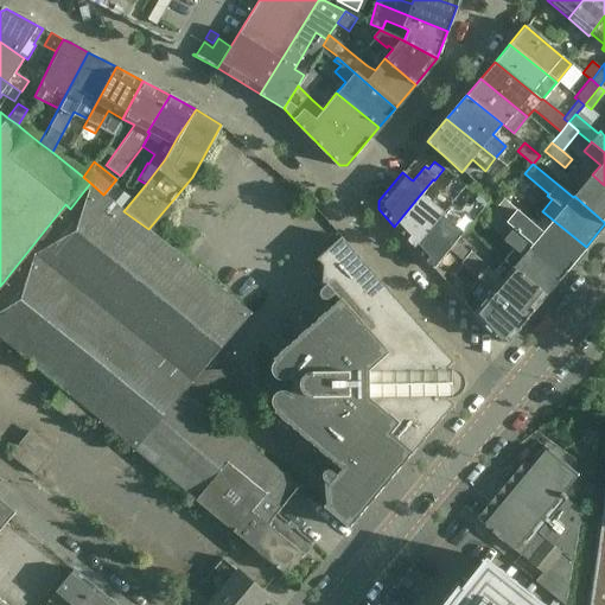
[(592,176),(579,165),(567,178),(580,189),(574,196),(604,222),(604,185),(592,174),(592,176)]
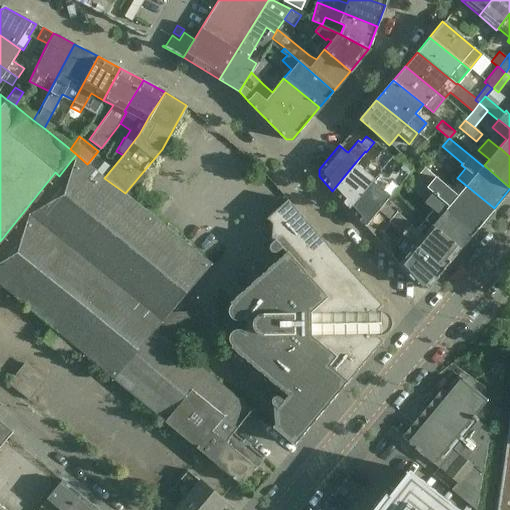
[(391,156),(382,149),(372,161),(371,160),(362,171),(354,164),(332,191),(349,209),(379,172),(382,169),(381,168),(391,156)]
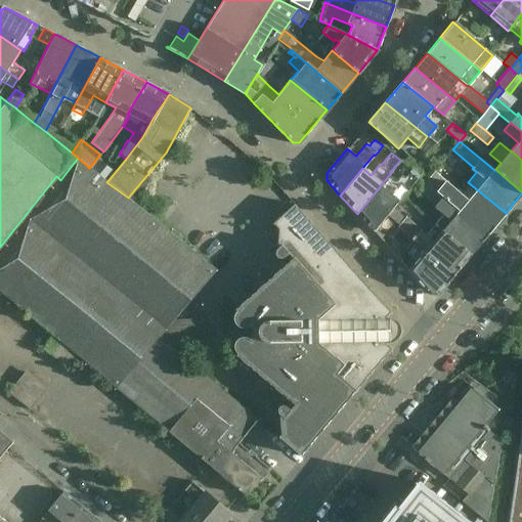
[(419,165),(407,156),(402,161),(411,169),(414,171),(419,165)]
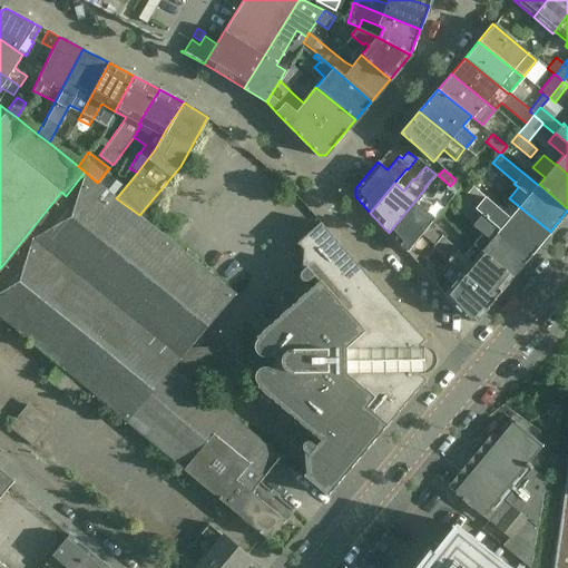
[(175,368),(192,348),(235,293),(139,215),(116,198),(97,183),(85,172),(66,196),(61,192),(0,268),(0,316),(57,363),(57,364),(80,385),(129,424),(175,368)]
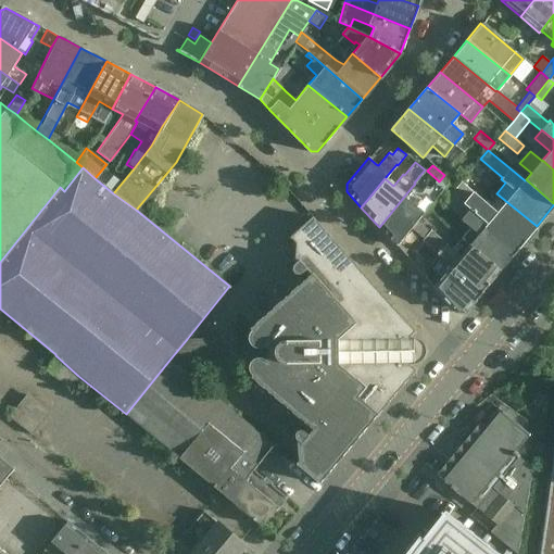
[(439,181),(437,179),(429,189),(426,186),(420,193),(412,187),(379,227),(395,246),(401,239),(444,186),(439,181)]
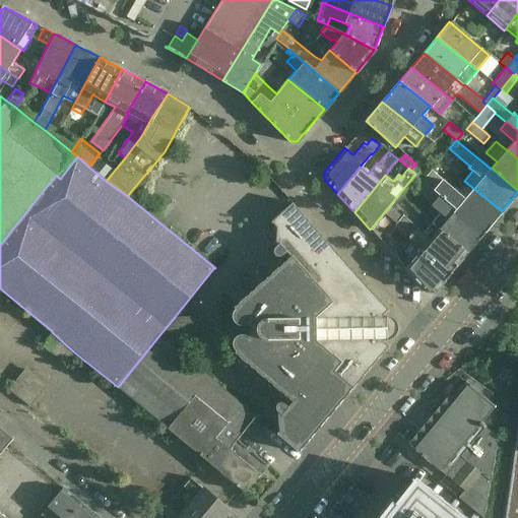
[(441,180),(431,170),(423,180),(486,232),(502,211),(464,181),(455,191),(441,180)]
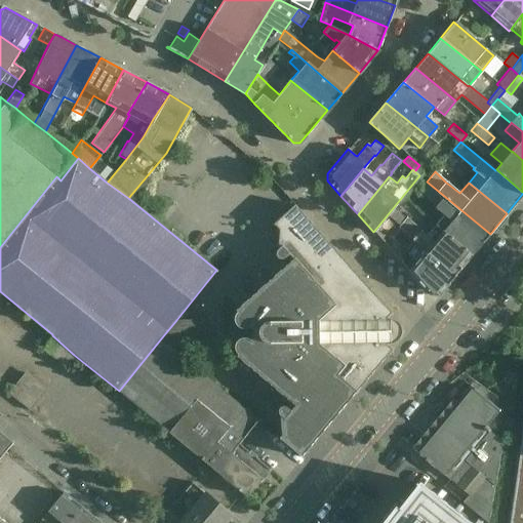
[(490,234),(427,182),(418,191),(436,205),(435,207),(444,214),(436,224),(473,254),(490,234)]
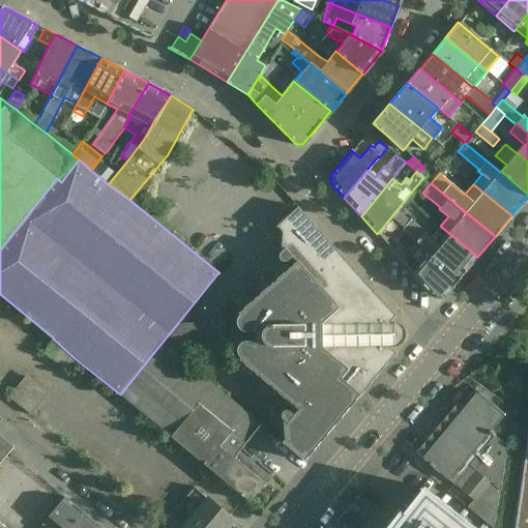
[(238,359),(297,409),(293,414),(289,411),(287,410),(285,410),(283,410),(282,411),(281,413),(281,415),(281,417),(282,419),(284,440),(283,440),(282,442),(303,461),(396,352),(387,346),(389,344),(389,324),(387,322),(394,315),(297,206),(274,226),(276,228),(276,227),(281,231),(280,252),(279,254),(277,256),(279,257),(279,259),(280,260),(282,261),(285,261),(287,260),(291,256),(295,261),(237,313),(239,315),(237,317),(236,320),(236,321),(236,324),(237,327),(238,328),(240,330),(243,331),(246,331),(250,330),(252,329),(256,332),(256,339),(253,343),(251,342),(248,341),(246,341),(243,341),(242,342),(240,343),(238,345),(237,348),(236,351),(237,354),(238,355),(240,357),(238,359)]
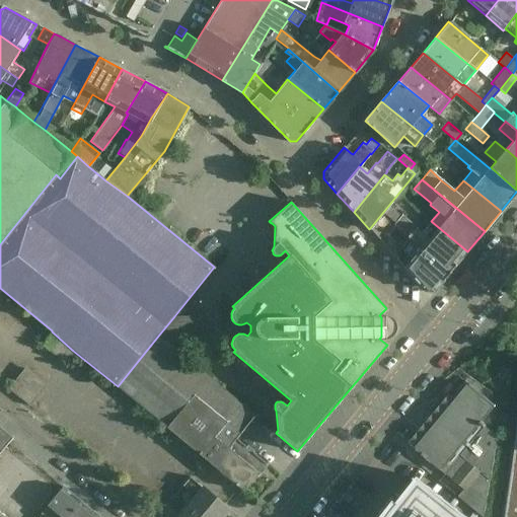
[(422,232),(401,215),(393,224),(408,237),(409,236),(449,272),(467,251),(431,221),(422,232)]
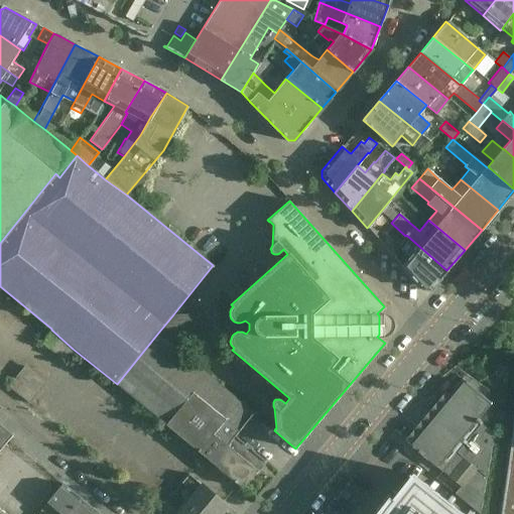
[(380,229),(372,222),(367,228),(374,236),(380,229)]
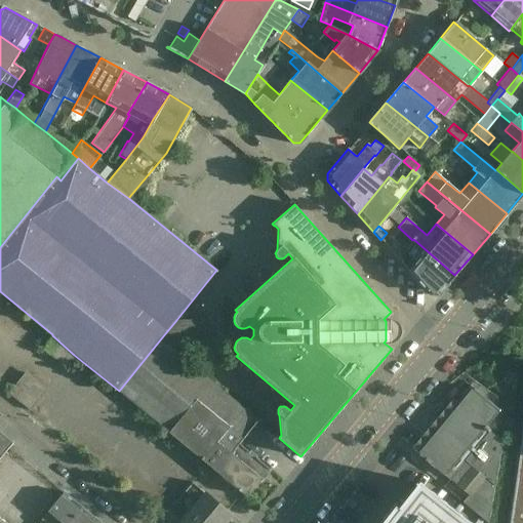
[(413,239),(412,240),(404,250),(409,255),(402,264),(431,294),(437,295),(448,283),(454,275),(413,239)]
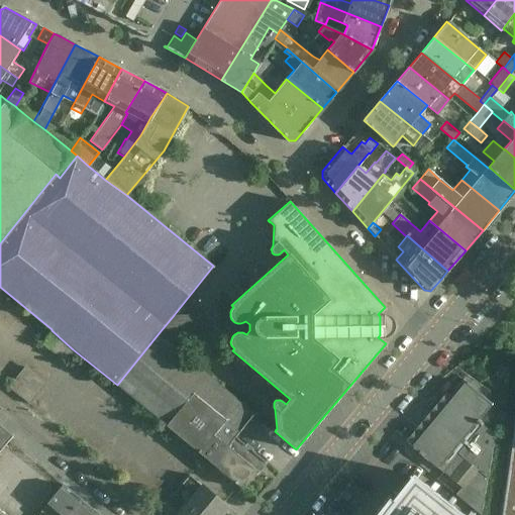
[(159,333),(173,345),(200,344),(199,314),(174,315),(159,333)]
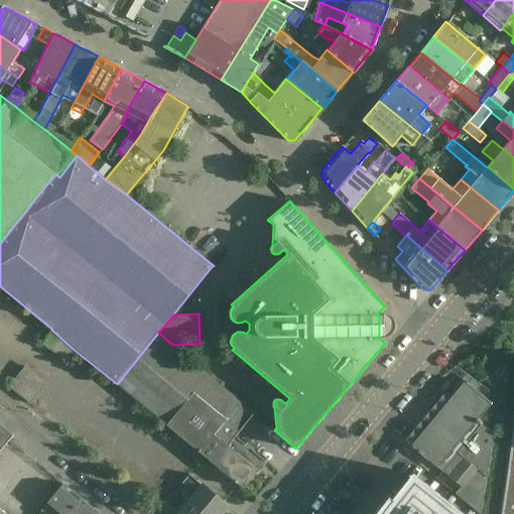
[(73,349),(51,330),(41,343),(62,360),(73,349)]
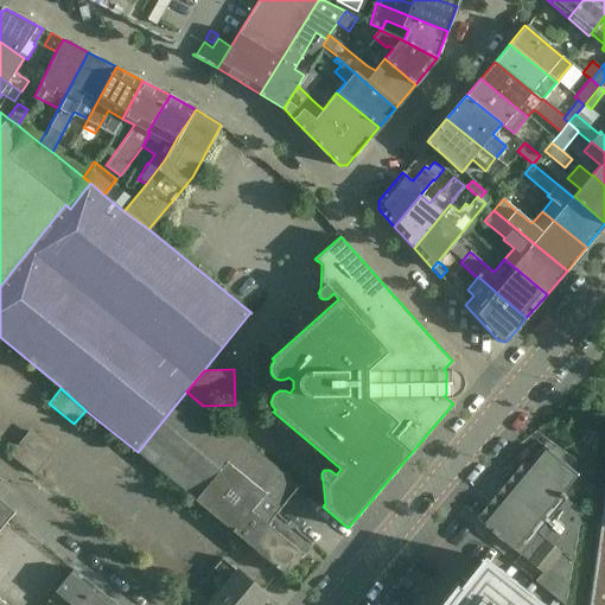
[(186,392),(138,452),(285,574),(311,542),(274,511),(297,484),(203,406),(186,392)]
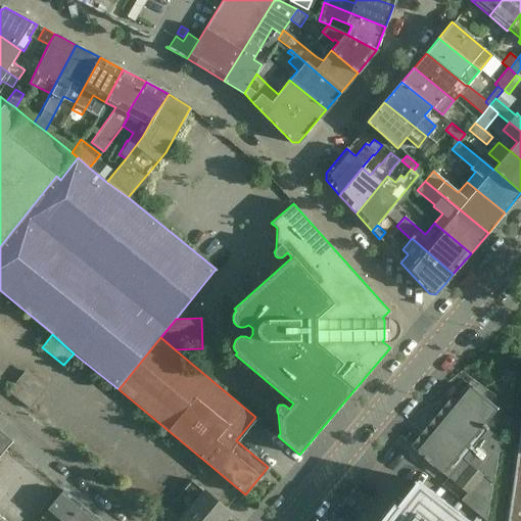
[(17,378),(7,391),(29,408),(47,385),(29,371),(20,381),(17,378)]
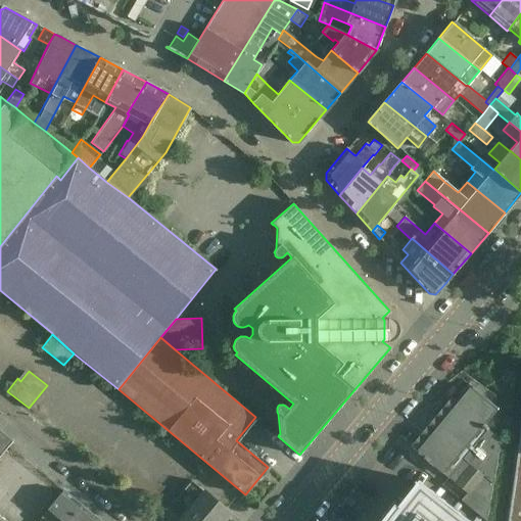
[(487,427),(482,423),(494,409),(495,409),(496,408),(471,386),(470,387),(471,388),(458,405),(451,398),(411,445),(419,452),(417,453),(441,473),(442,473),(447,477),(456,483),(471,466),(481,474),(460,500),(484,520),(485,520),(499,439),(486,429),(487,427)]
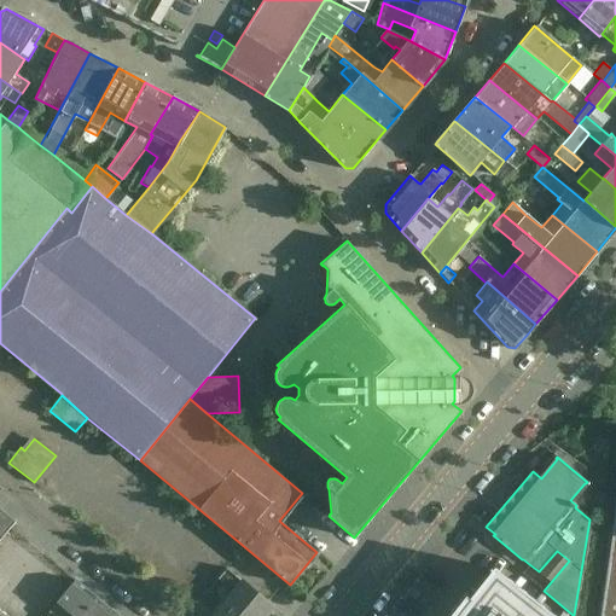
[(0,615),(3,615),(0,614),(0,538),(15,521),(0,509),(0,615)]
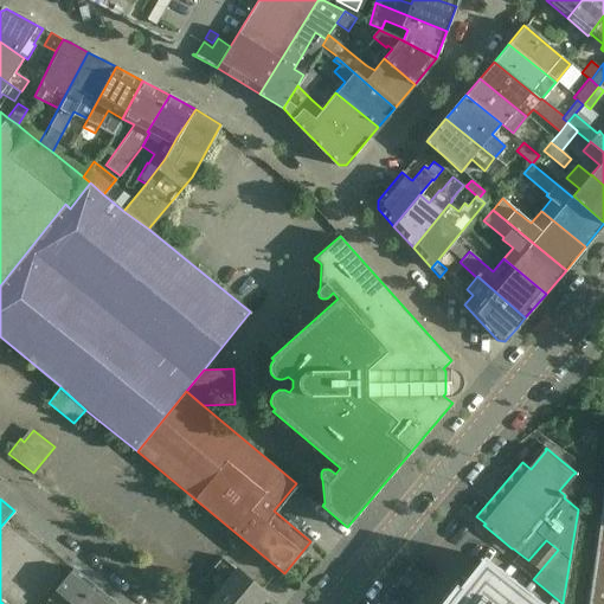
[(220,556),(211,567),(227,582),(210,602),(210,603),(211,603),(257,603),(265,595),(220,556)]
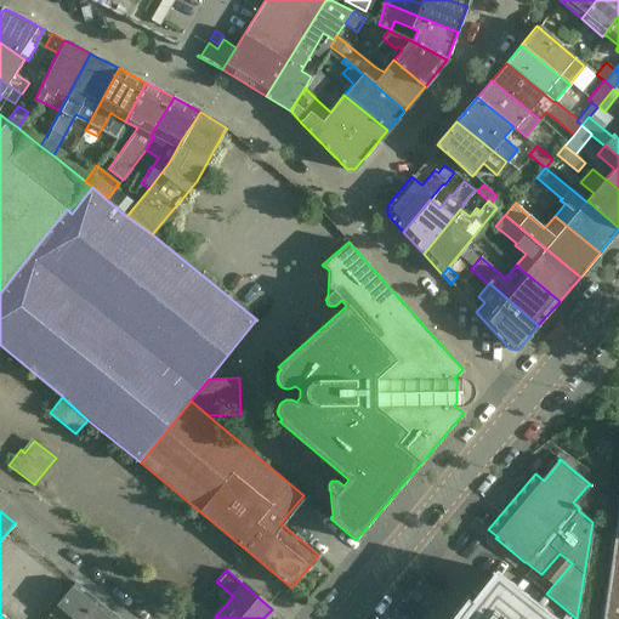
[(470,594),(469,596),(467,598),(470,601),(459,614),(455,612),(449,618),(557,618),(497,571),(475,597),(470,594)]
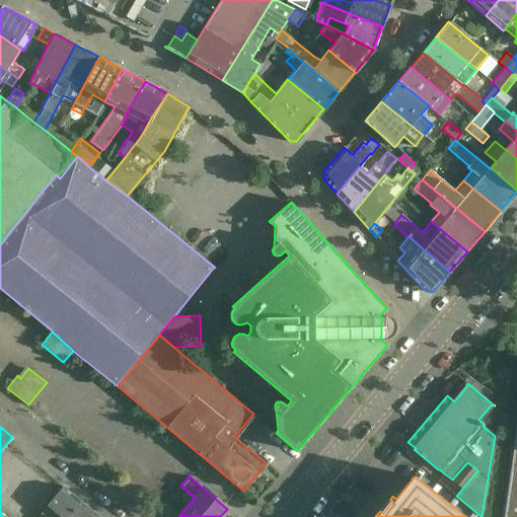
[(62,486),(38,515),(35,516),(66,516),(80,501),(62,486)]
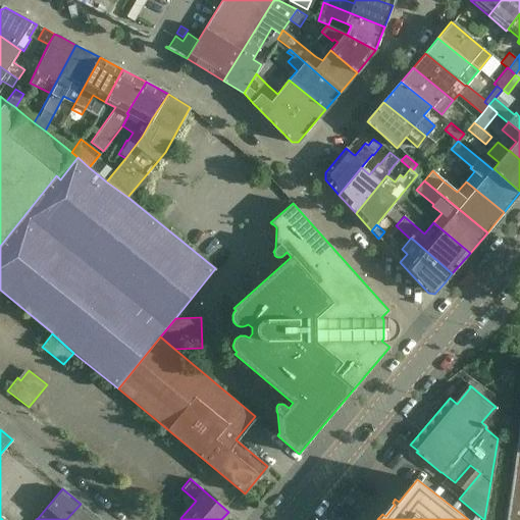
[(94,519),(97,517),(81,504),(66,519),(94,519)]
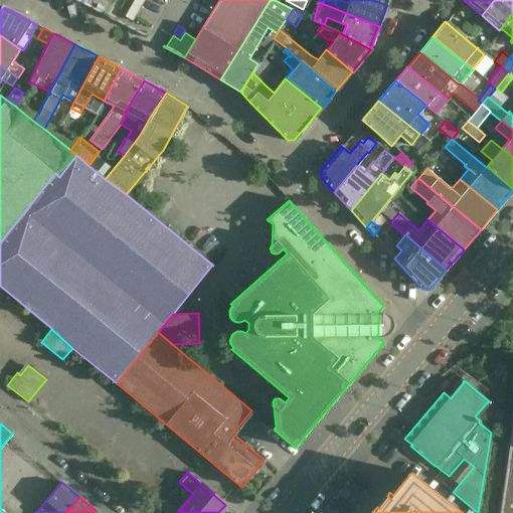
[(175,508),(164,499),(156,509),(161,512),(177,512),(178,512),(178,511),(175,509),(175,508)]
